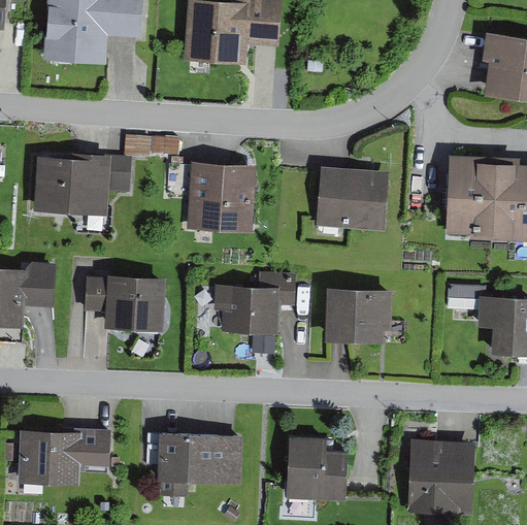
[(46,0),(43,60),(105,64),(107,35),(140,37),(141,0),(46,0)]
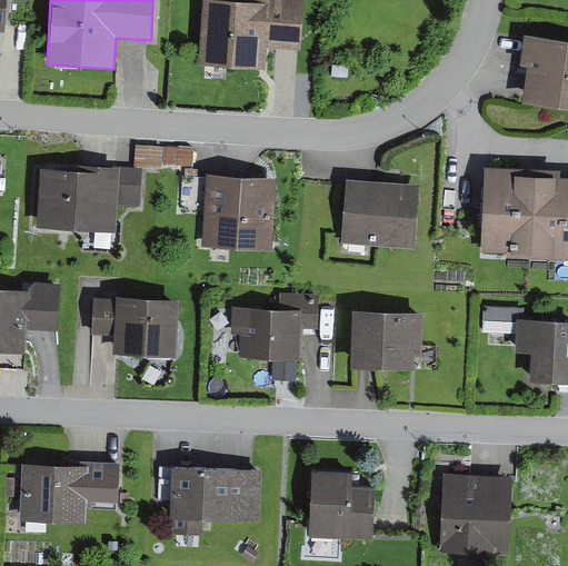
[(245,0),(200,0),(197,67),(266,71),(267,49),(300,51),(302,0),(248,0),(245,0)]
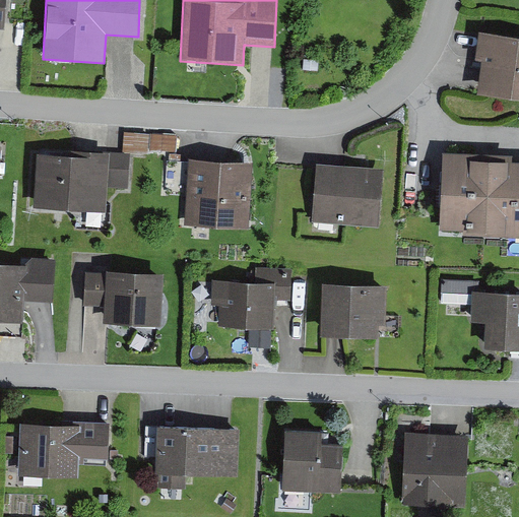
[(518,37),(478,31),(474,59),(481,60),(476,93),(518,99),(518,37)]
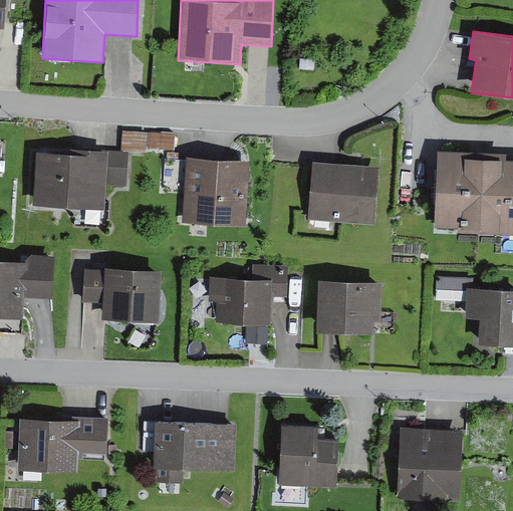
[(147,134),(121,133),(120,152),(147,153),(147,134)]
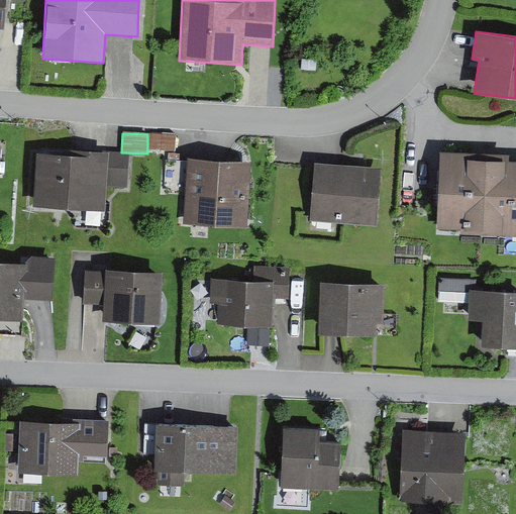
[(175,136),(149,135),(148,152),(175,152),(175,136)]
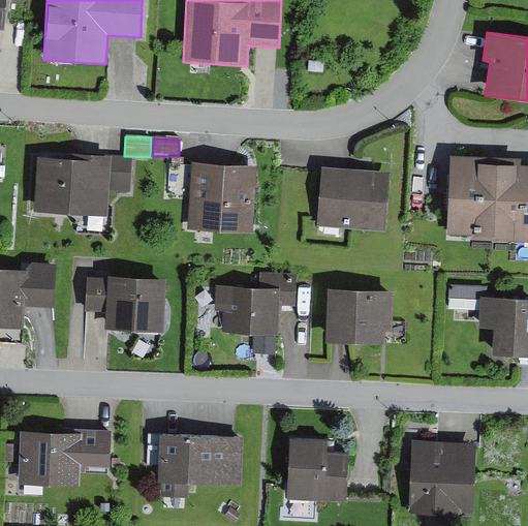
[(71,157),(35,154),(31,213),(106,218),(107,193),(128,194),(131,159),(111,157),(111,155),(72,153),(71,157)]
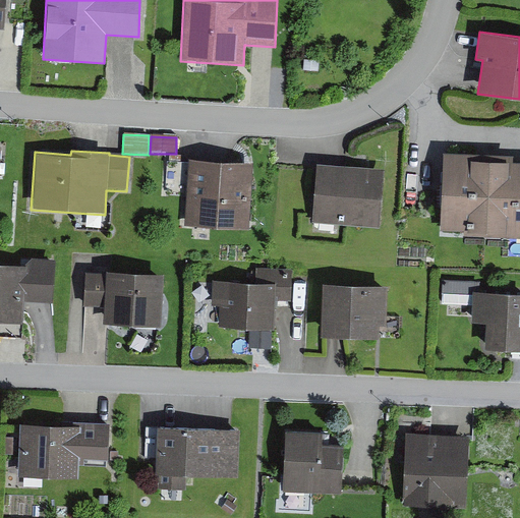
[(512,156),(444,153),(441,231),(463,232),(463,237),(519,238),(519,161),(512,161),(512,156)]
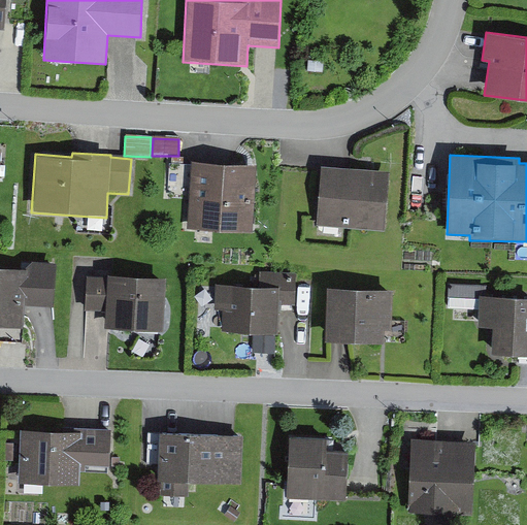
[(256,165),(191,162),(187,230),(252,234),(256,165)]
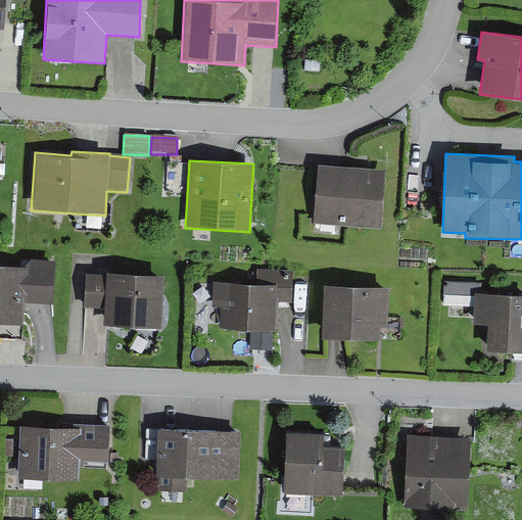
[(385,172),(318,166),(313,225),(380,231),(385,172)]
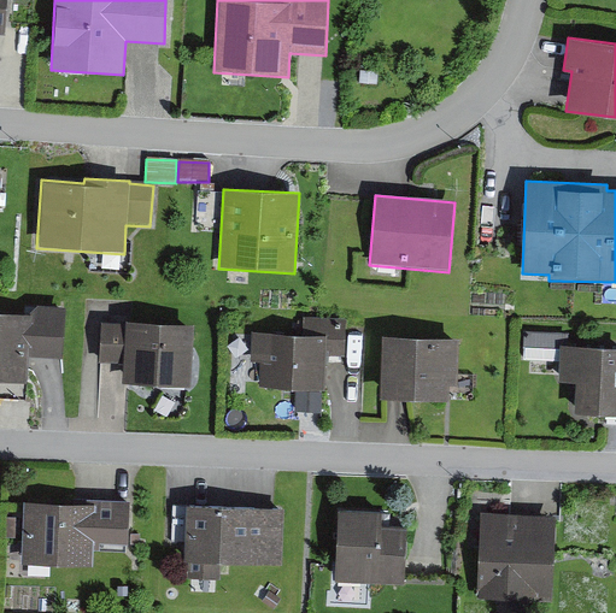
[(62,359),(65,308),(37,306),(30,313),(0,311),(0,382),(28,384),(29,357),(62,359)]
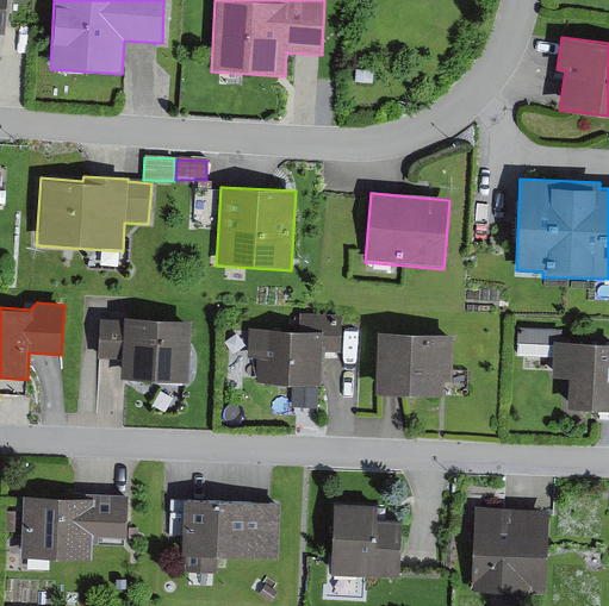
[(188,383),(192,319),(124,316),(124,320),(99,319),(97,361),(120,362),(119,380),(188,383)]
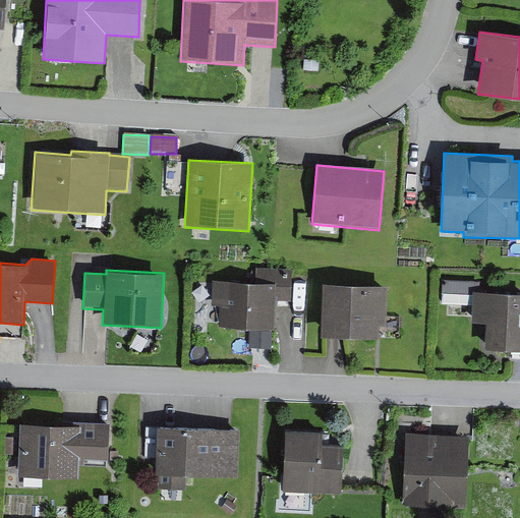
[(291,302),(291,271),(255,270),(254,282),(211,282),(211,307),(218,307),(218,329),(274,330),(275,302),(291,302)]
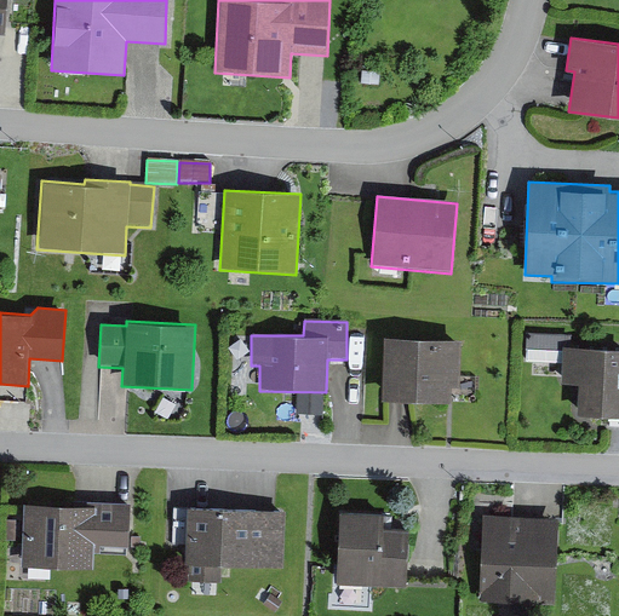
[(618,349),(571,347),(571,338),(526,335),(525,363),(561,364),(560,385),(577,386),(575,415),(618,416),(618,349)]
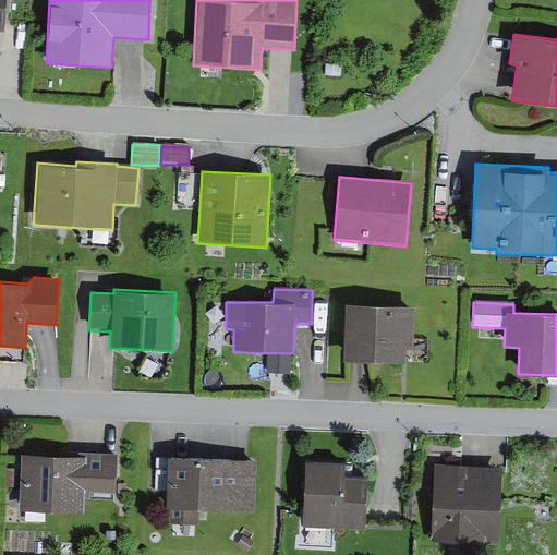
[(414,306),(344,303),(342,360),(348,360),(360,361),(368,361),(404,362),(406,349),(413,349),(414,306)]
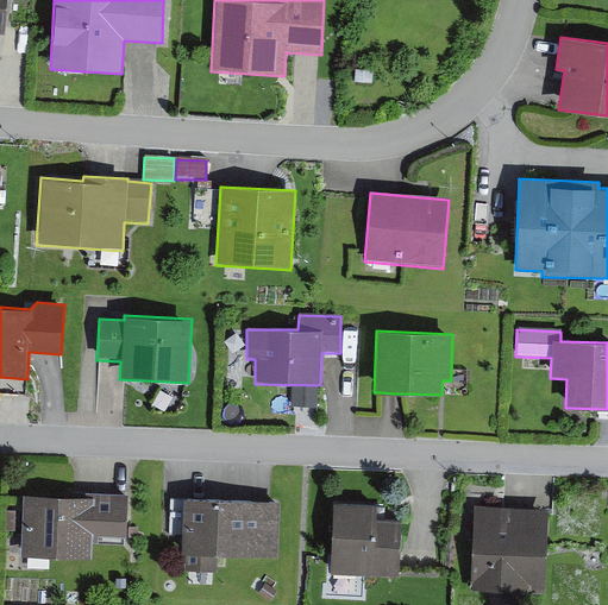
[(85,497),(22,495),(20,558),(92,560),(92,548),(126,549),(127,495),(85,493),(85,497)]
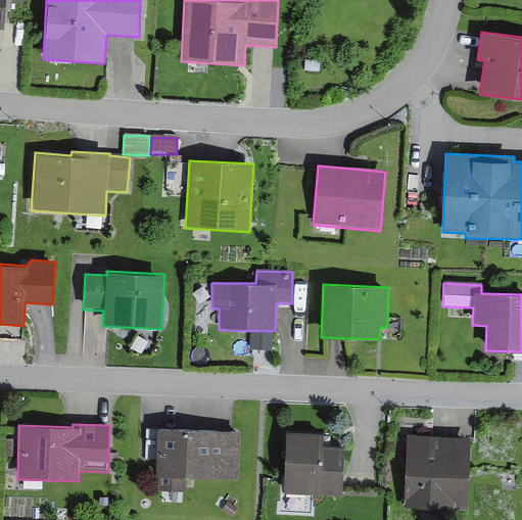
[(239,482),(240,431),(157,428),(157,431),(145,430),(144,462),(154,463),(154,477),(157,478),(157,493),(187,494),(188,480),(239,482)]
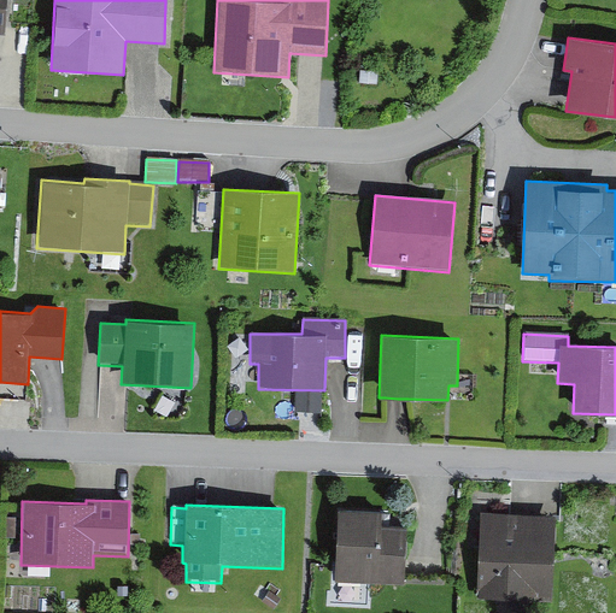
[(381,512),(338,511),(334,581),(403,584),(405,526),(381,525),(381,512)]
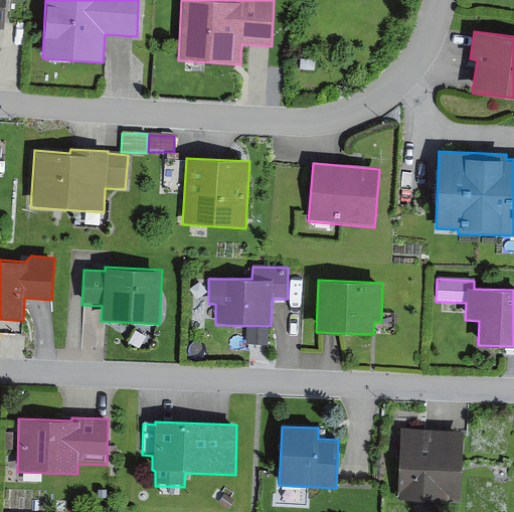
[(463,432),(399,429),(396,500),(460,503),(463,432)]
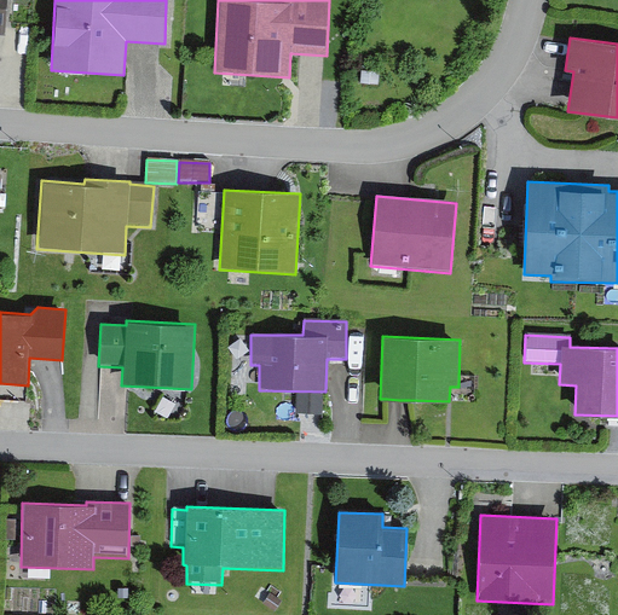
[(127,590),(117,590),(117,599),(127,599),(127,590)]
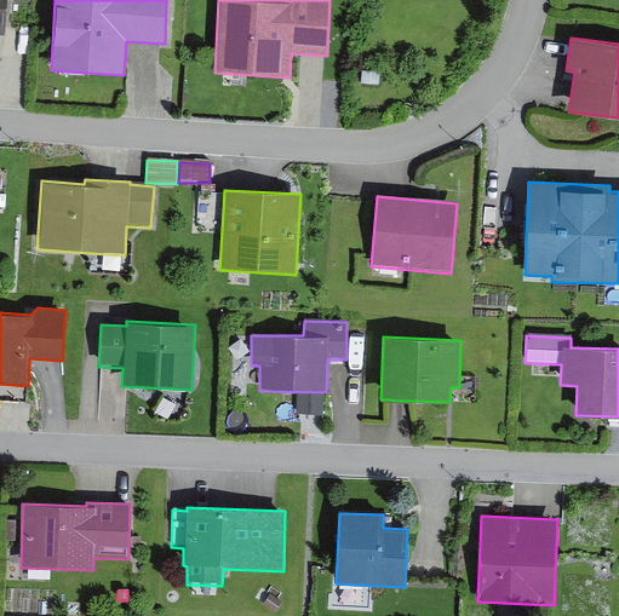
[(274,615),(281,604),(269,597),(262,608),(274,615)]
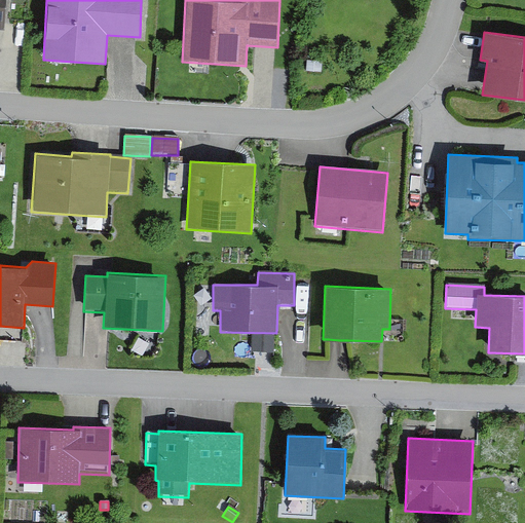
All buildings are outlined.
